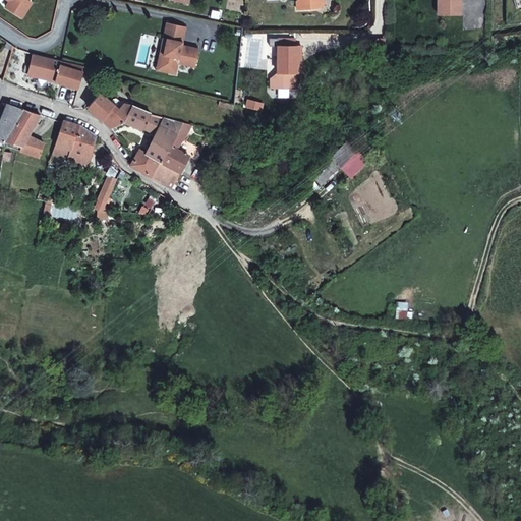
[(6,0),(5,2),(21,12),(29,0),(6,0)]
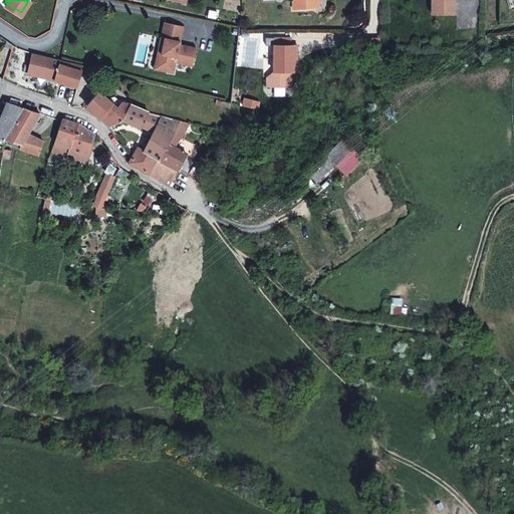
[(291,0),(292,0),(292,9),(314,7),(317,3),(316,0),(291,0)]
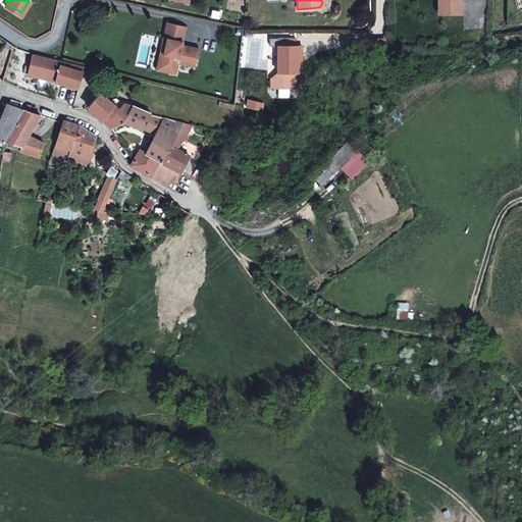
[(440,0),(440,13),(459,13),(458,0),(440,0)]
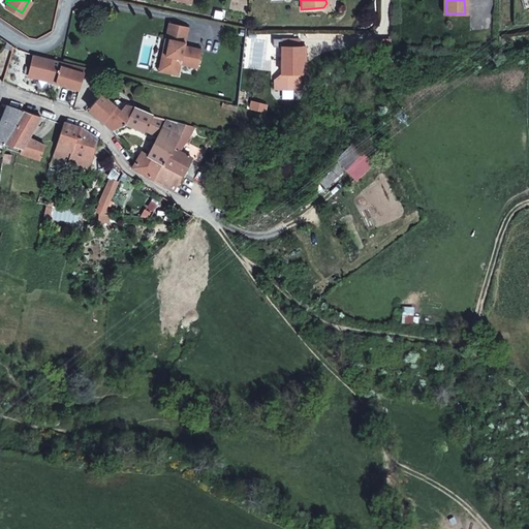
[(165,38),(169,39),(162,72),(179,75),(181,64),(197,68),(201,50),(185,45),(189,27),(169,23),(165,38)]
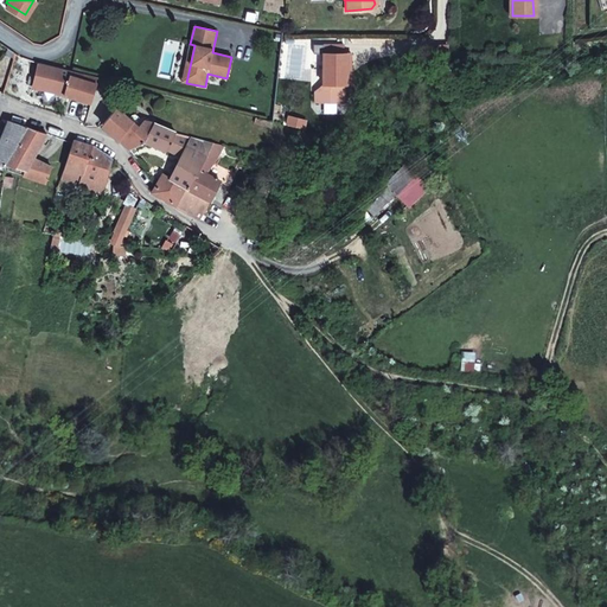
[(181,82),(186,83),(195,45),(190,44),(181,82)]
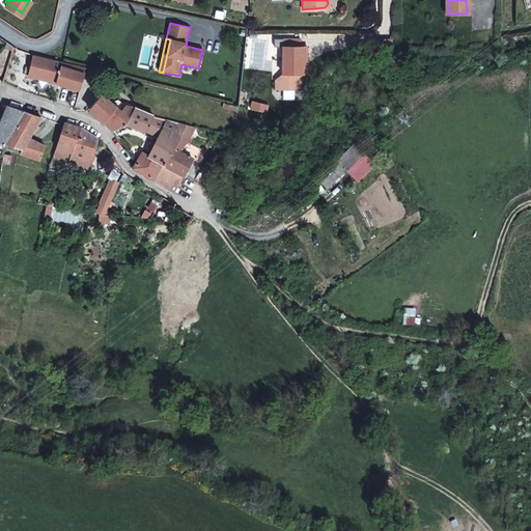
[(300,87),(301,74),(305,75),(305,57),(308,57),(308,47),(300,48),(284,47),(284,75),(276,79),(276,87),(300,87)]
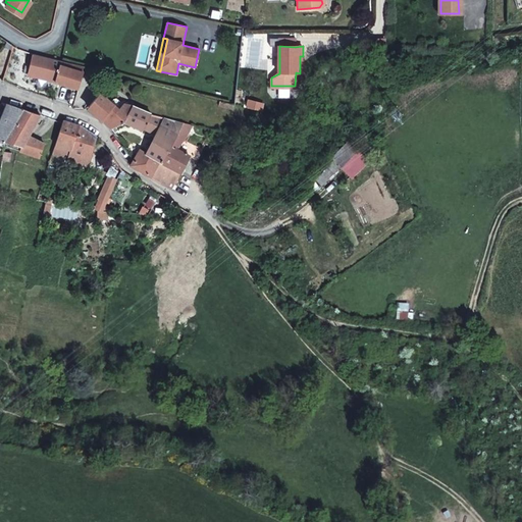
[(85,65),(61,59),(60,59),(35,52),(29,72),(55,80),(55,82),(77,88),(79,88),(85,65)]
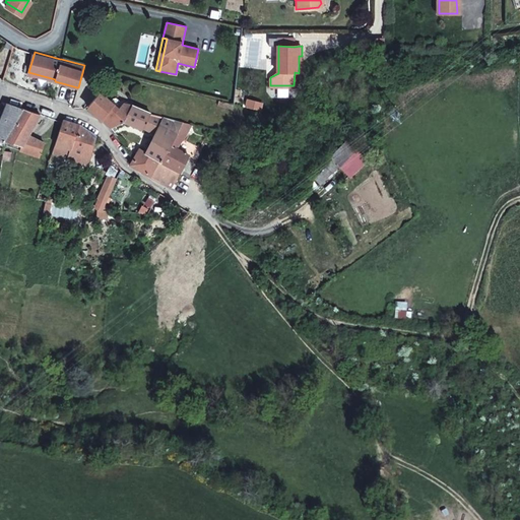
[(112,127),(124,121),(132,106),(122,103),(119,109),(112,103),(101,92),(88,108),(112,127)]
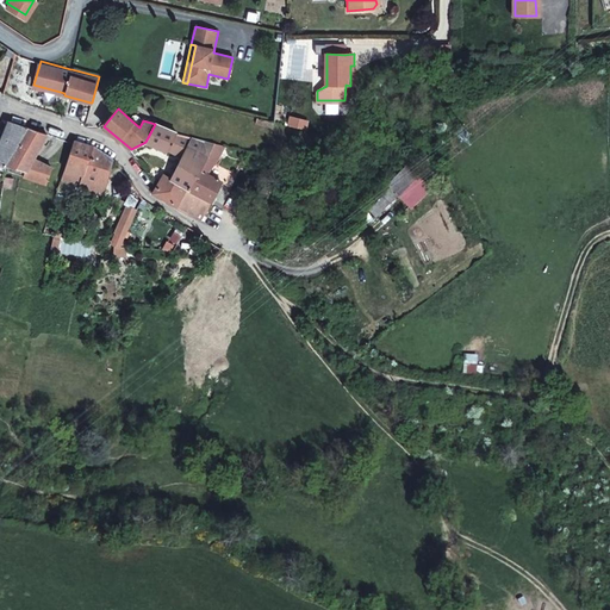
[(136,114),(131,120),(139,128),(143,120),(136,114)]
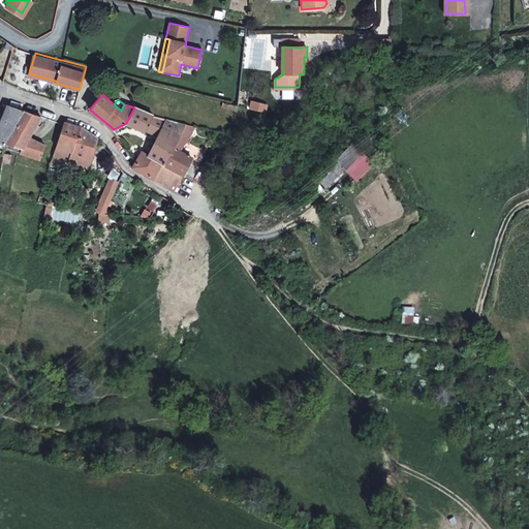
[(251,102),(249,110),(263,114),(266,106),(251,102)]
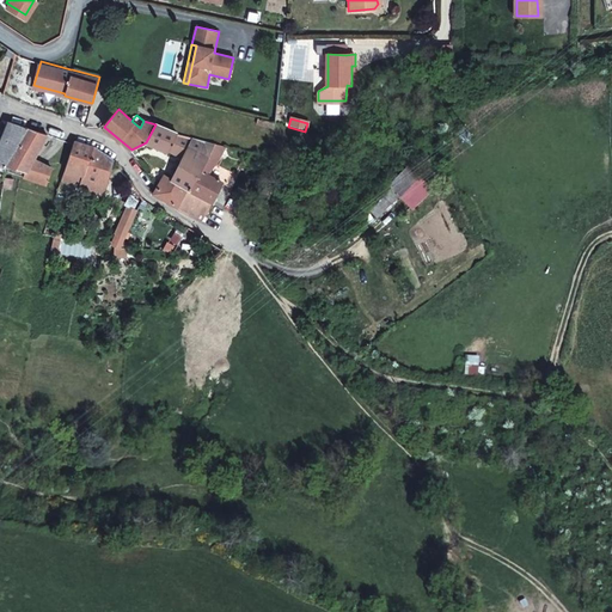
[(28,128),(7,120),(0,136),(0,165),(4,166),(1,173),(5,175),(7,164),(7,163),(28,128)]
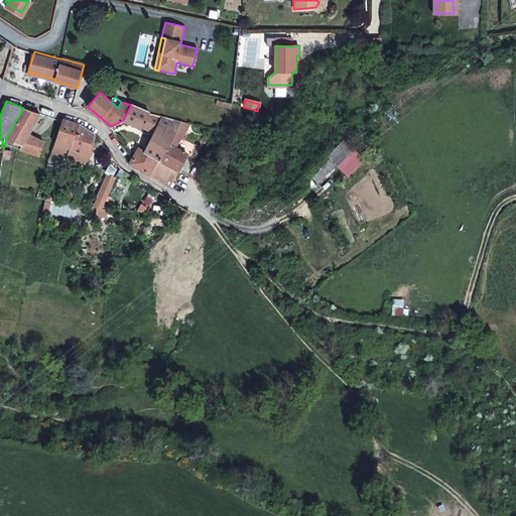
[(131,105),(123,120),(140,129),(141,128),(153,135),(144,151),(161,160),(170,143),(182,120),(152,114),(131,105)]
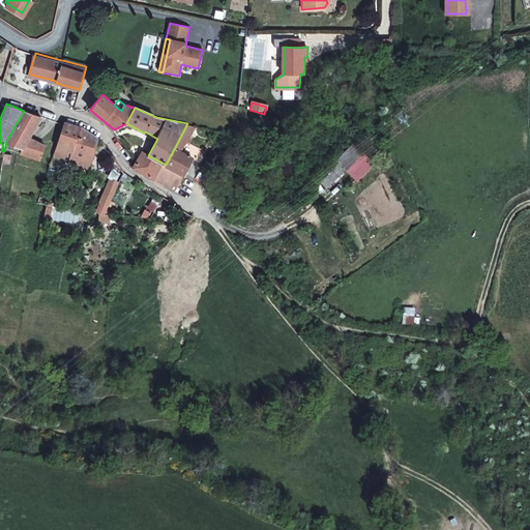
[(24,111),(6,141),(6,142),(12,144),(19,146),(18,151),(21,152),(29,138),(40,116),(24,111)]
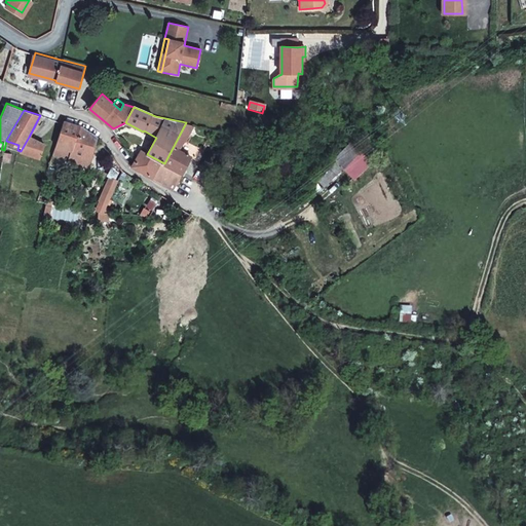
[(80,126),(64,121),(52,153),(69,159),(68,161),(88,168),(94,155),(90,153),(96,137),(80,126)]
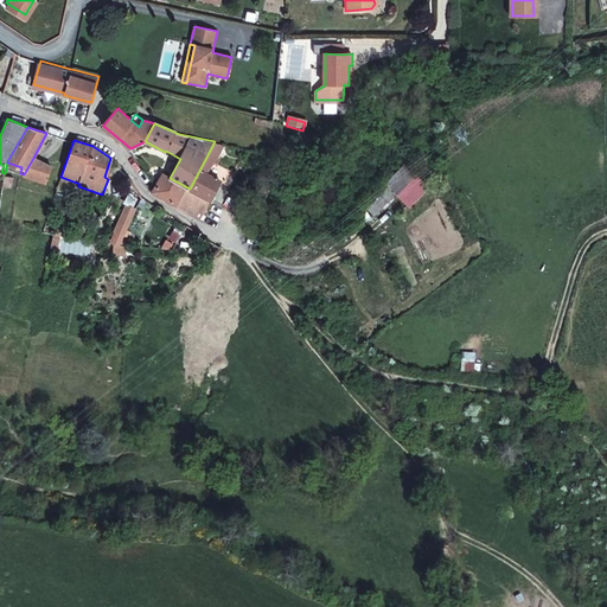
[(225,144),(215,141),(200,168),(206,172),(213,161),(215,161),(225,144)]
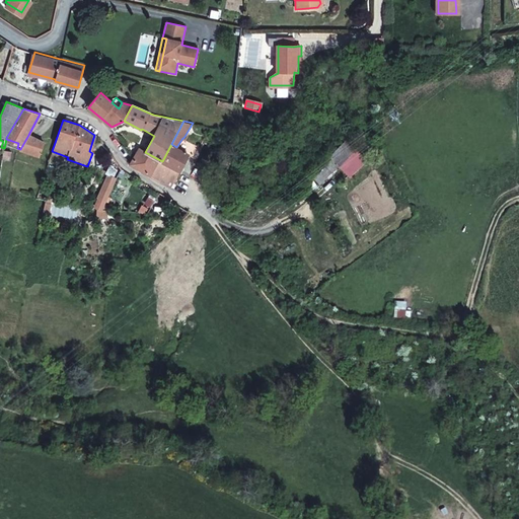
[(44,143),(28,135),(20,149),(40,155),(44,143)]
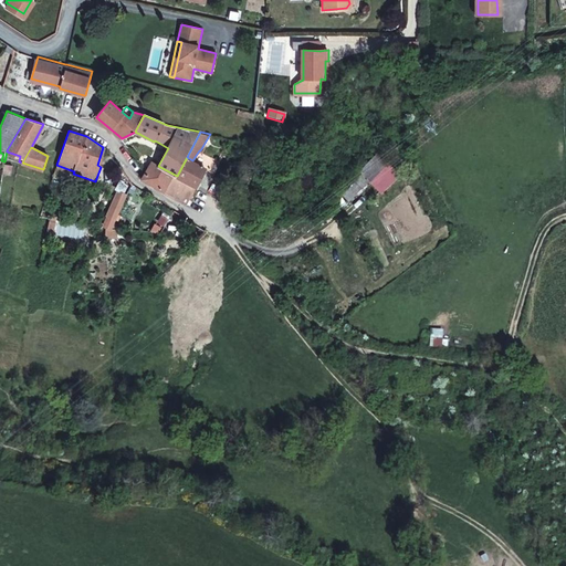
[(103,147),(97,165),(101,167),(107,150),(105,149),(103,147)]
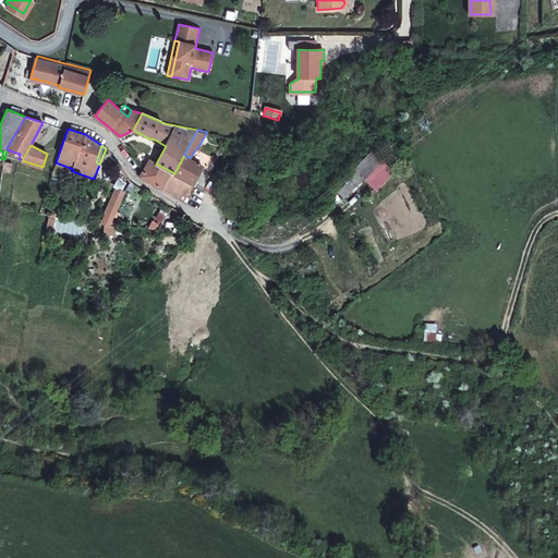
[(203,152),(197,162),(190,158),(184,155),(174,173),(193,183),(203,165),(211,161),(214,157),(203,152)]
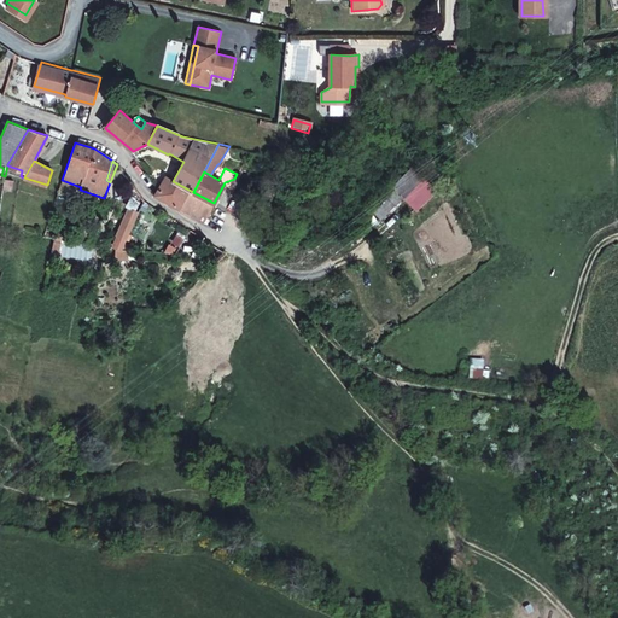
[(233,187),(239,175),(237,174),(234,179),(225,182),(233,187)]
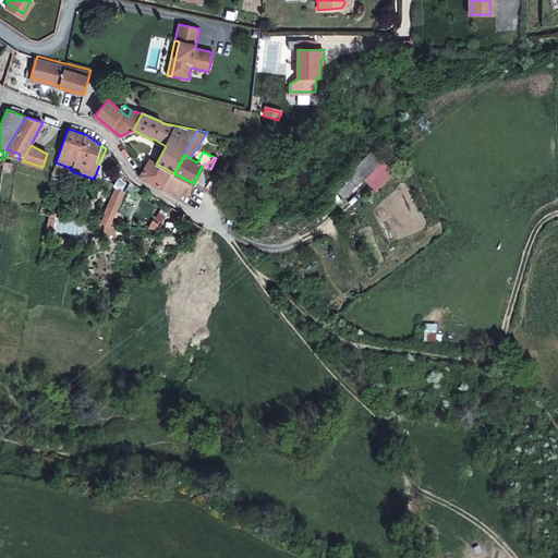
[(174,173),(156,164),(149,160),(145,167),(141,176),(185,199),(193,183),(174,173)]
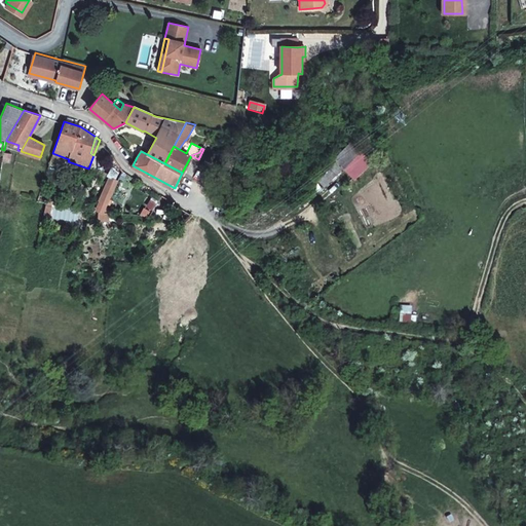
[(112,205),(119,183),(111,180),(104,202),(112,205)]
